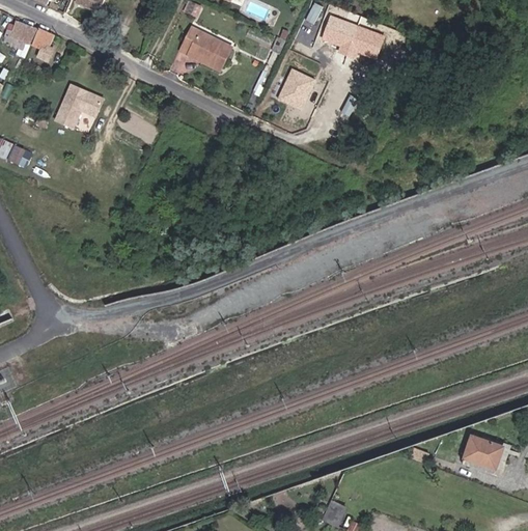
[(75,0),(74,4),(96,12),(102,0),(75,0)]
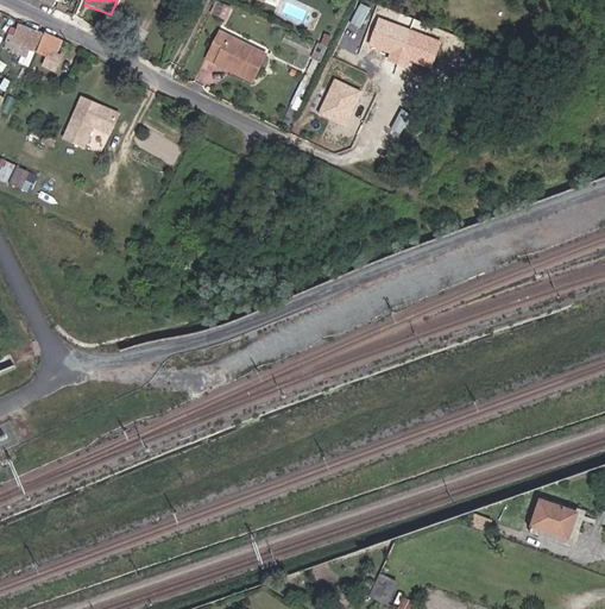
[(227,6),(218,1),(212,13),(222,18),(227,6)]
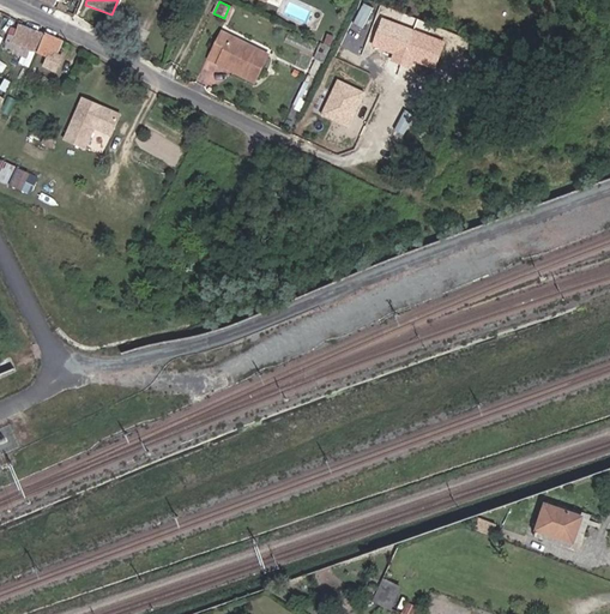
[(346,38),(356,43),(366,23),(356,18),(346,38)]
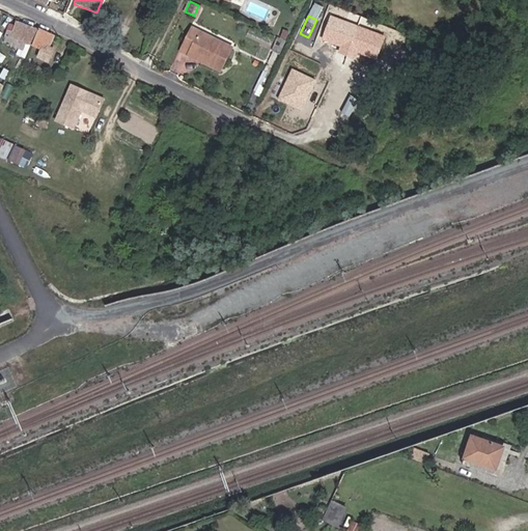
[(10,34),(5,32),(3,37),(10,39),(9,40),(14,43),(16,38),(11,36),(18,24),(16,23),(10,34)]
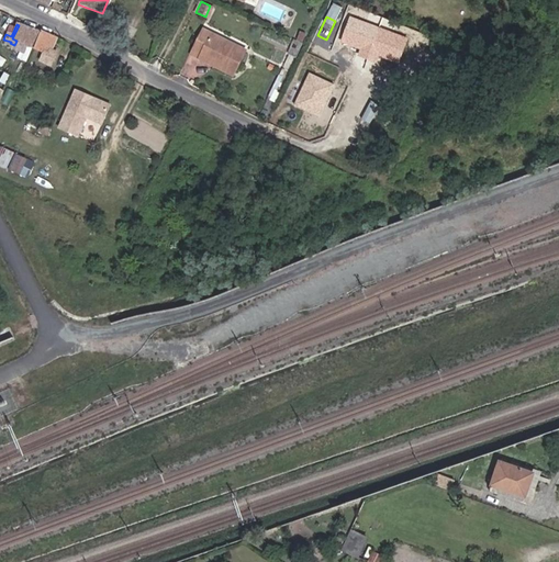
[(19,25),(12,38),(17,41),(32,47),(42,52),(38,60),(48,65),(54,52),(47,48),(54,35),(40,30),(38,33),(19,25)]
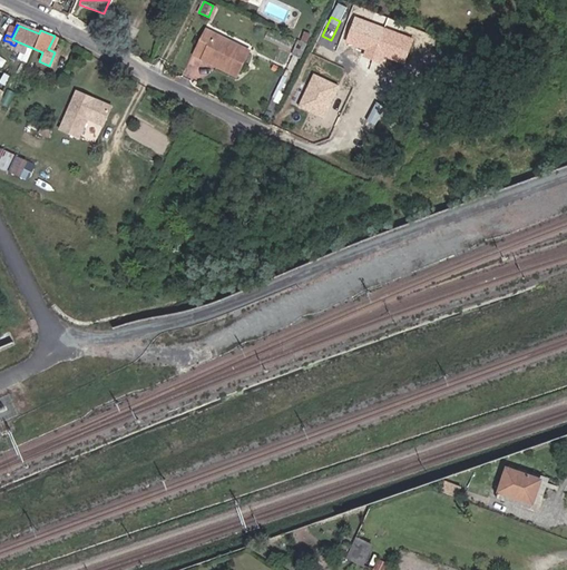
[(213,62),(236,74),(246,51),(204,31),(194,51),(203,56),(201,61),(212,66),(213,62)]
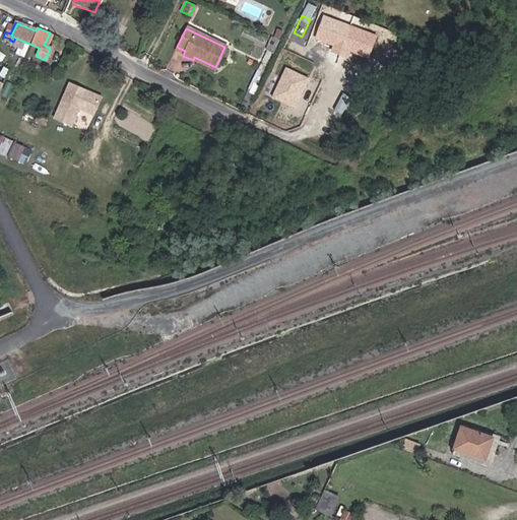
[(272,52),(276,43),(269,40),(266,49),(272,52)]
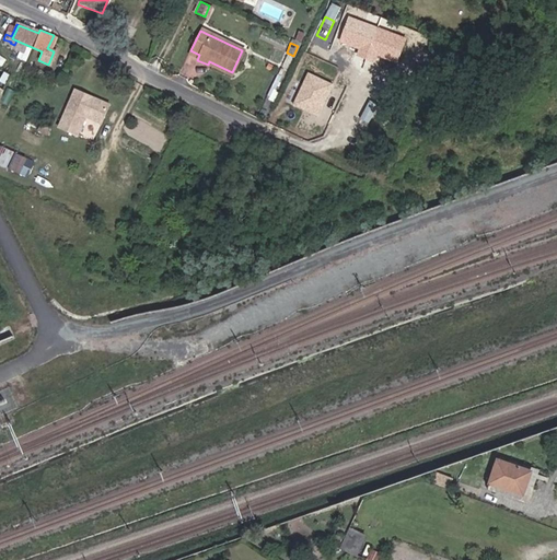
[(199,55),(190,50),(188,56),(197,60),(199,55)]
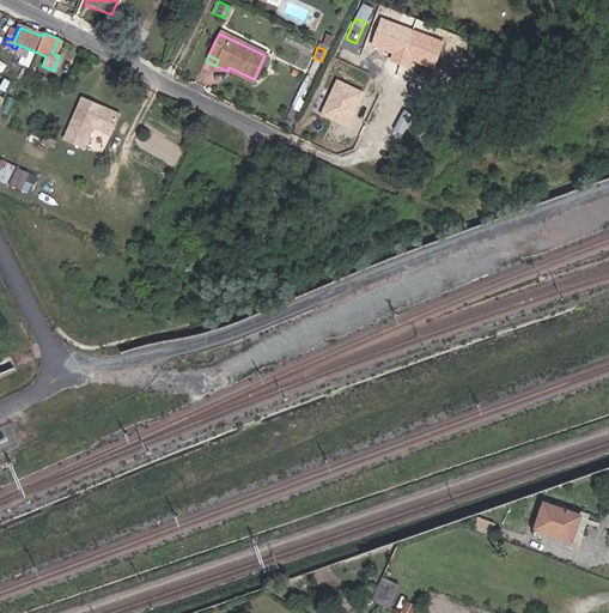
[(253,84),(254,79),(229,67),(227,71),(253,84)]
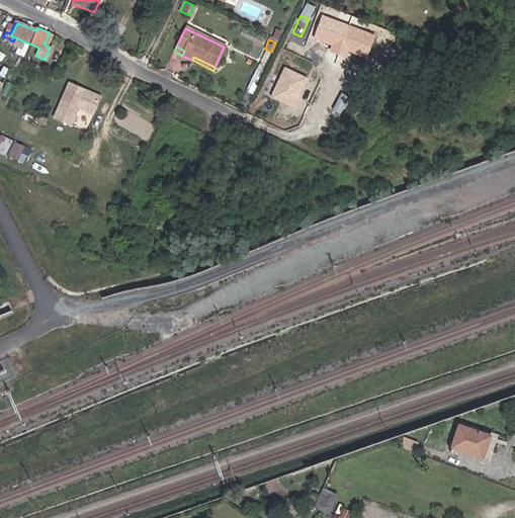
[(268,96),(292,107),(306,76),(281,66),(268,96)]
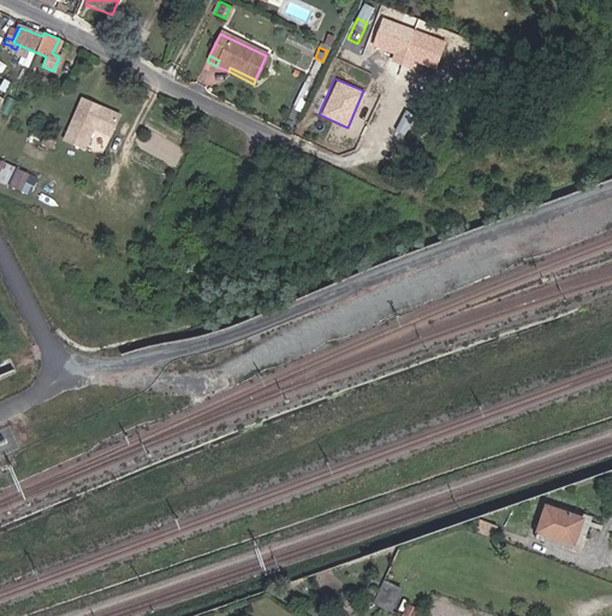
[(81,99),(65,140),(85,148),(94,126),(111,134),(119,112),(101,106),(96,108),(90,106),(91,102),(81,99)]
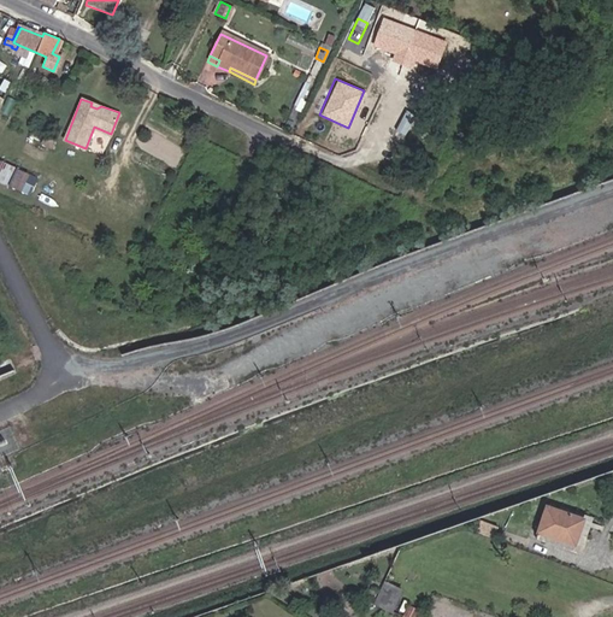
[(0,181),(17,188),(24,170),(0,162),(0,181)]
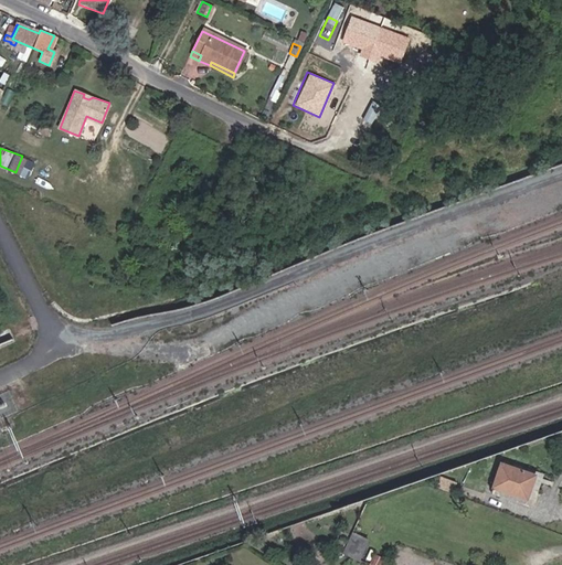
[(31,162),(22,160),(19,176),(27,177),(31,162)]
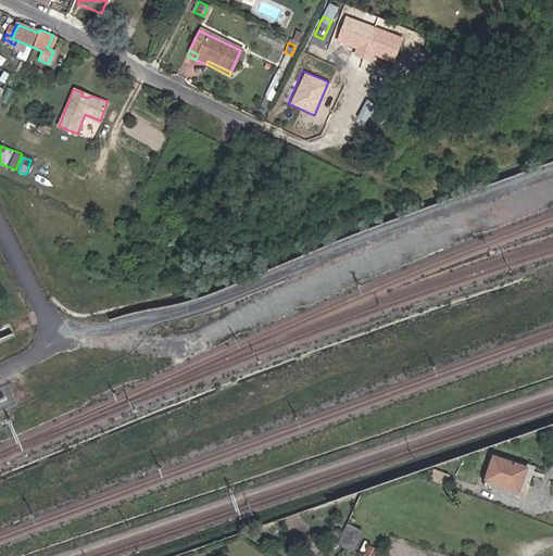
[(505,456),(504,460),(526,468),(518,491),(485,480),(482,487),(523,500),(535,466),(505,456)]
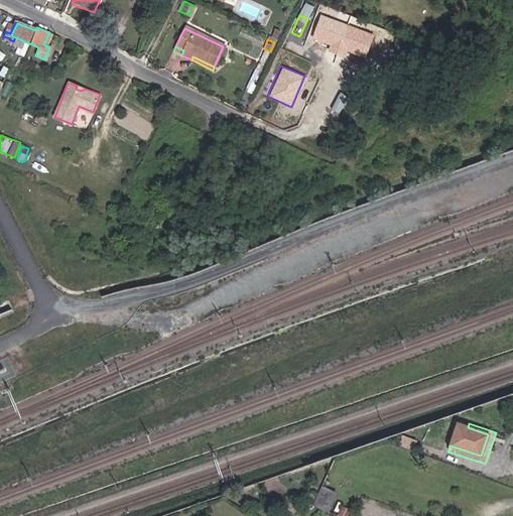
[(488,434),(468,427),(457,424),(450,445),(481,456),(488,434)]
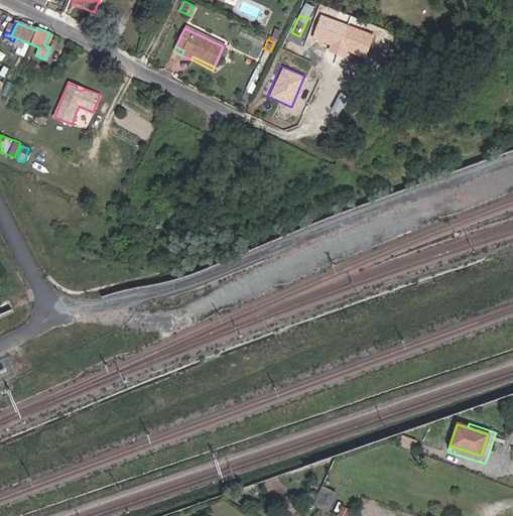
[(405,437),(402,446),(416,453),(419,442),(405,437)]
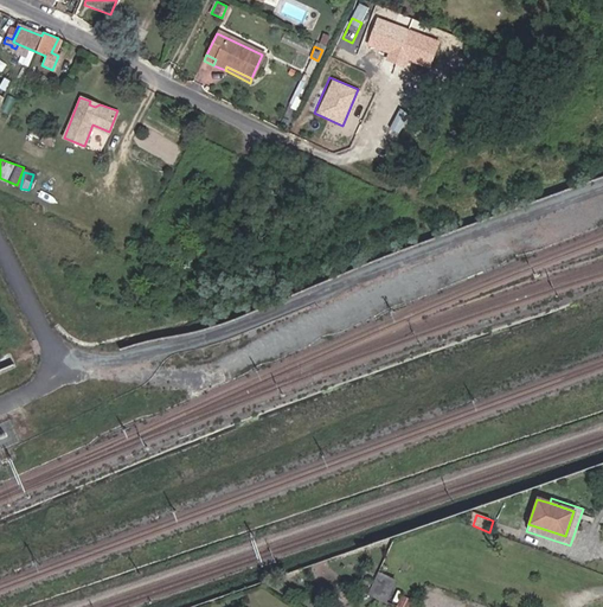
[(405,560),(386,551),(366,594),(385,602),(405,560)]
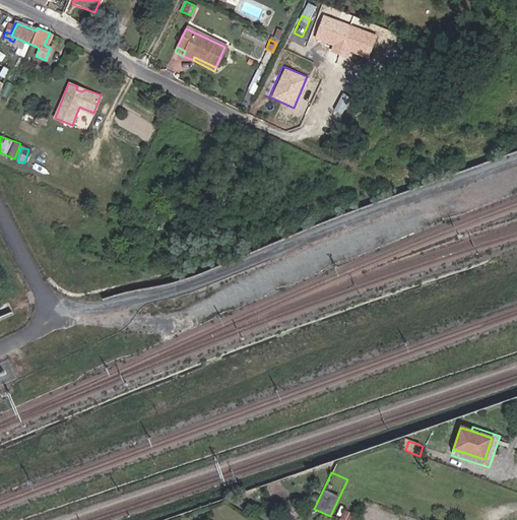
[(351,519),(354,515),(342,509),(336,519),(351,519)]
